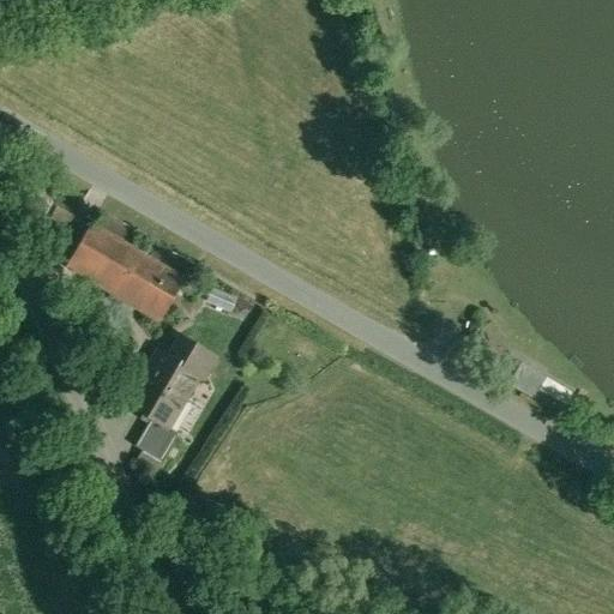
[(80,205),(60,193),(53,204),(73,216),(80,205)]
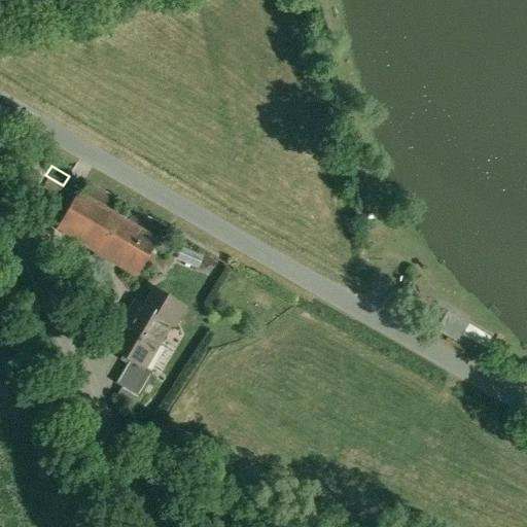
[(44,212),(35,191),(25,197),(34,217),(44,212)]
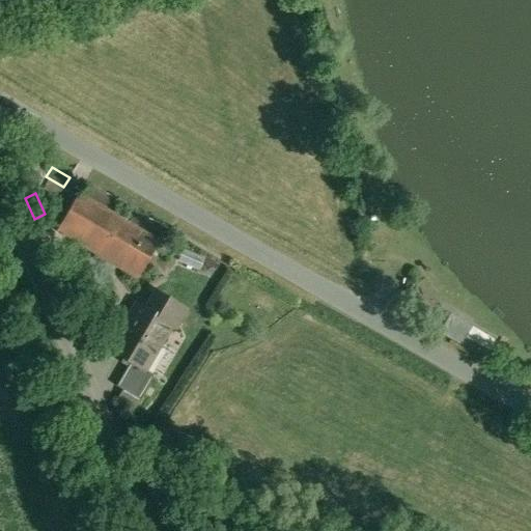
[(159,244),(78,195),(57,230),(138,278),(159,244)]
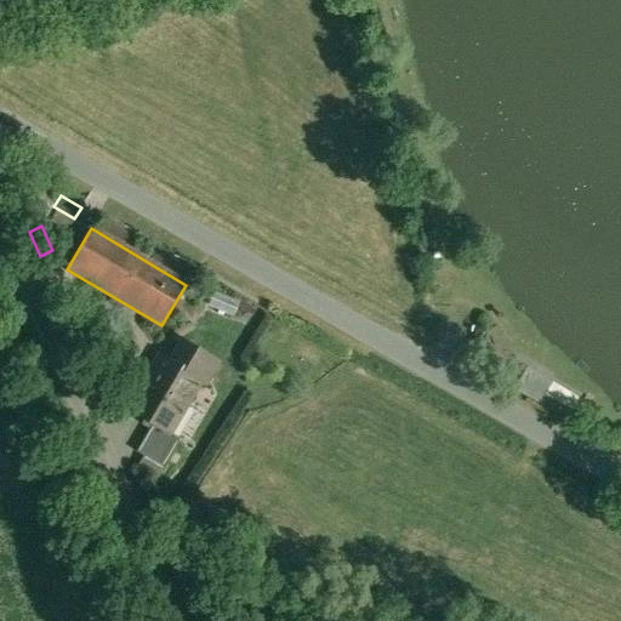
[(183,343),(172,363),(160,357),(129,411),(153,426),(167,434),(169,433),(199,382),(204,385),(216,363),(183,343)]
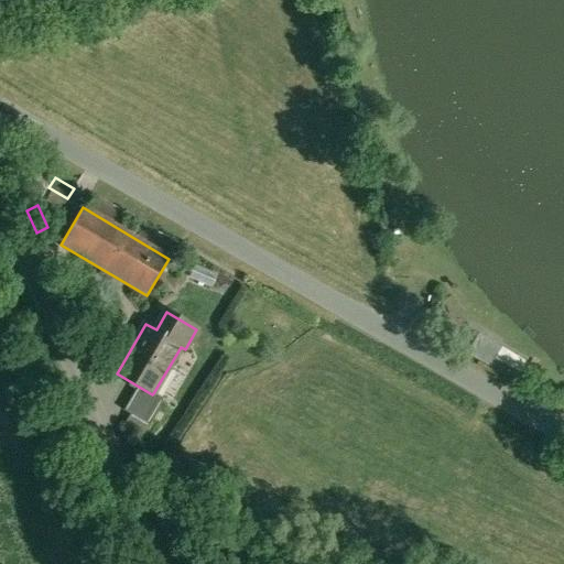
[(525,362),(478,334),(466,355),(513,382),(525,362)]
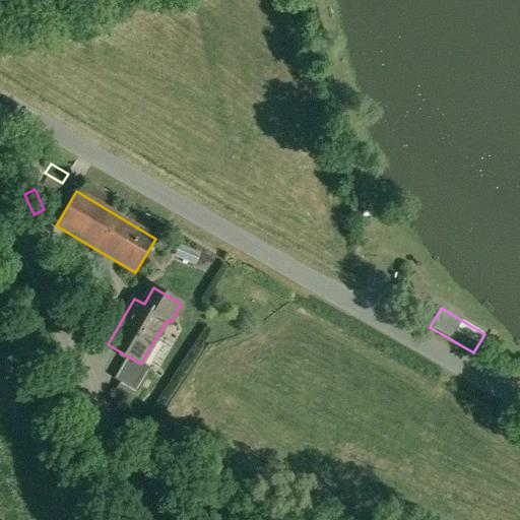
[(148,366),(161,371),(172,341),(158,337),(148,366)]
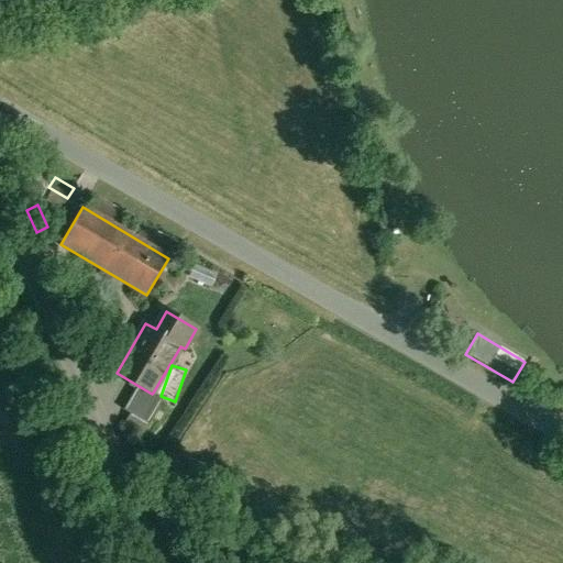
[(152,394),(139,386),(123,410),(147,424),(163,398),(153,393),(152,394)]
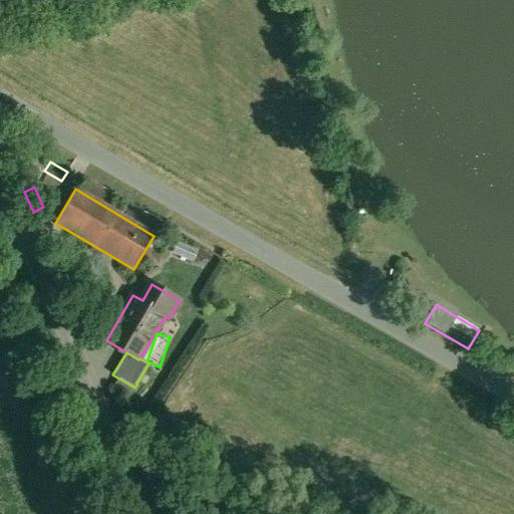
All buildings are outlined.
